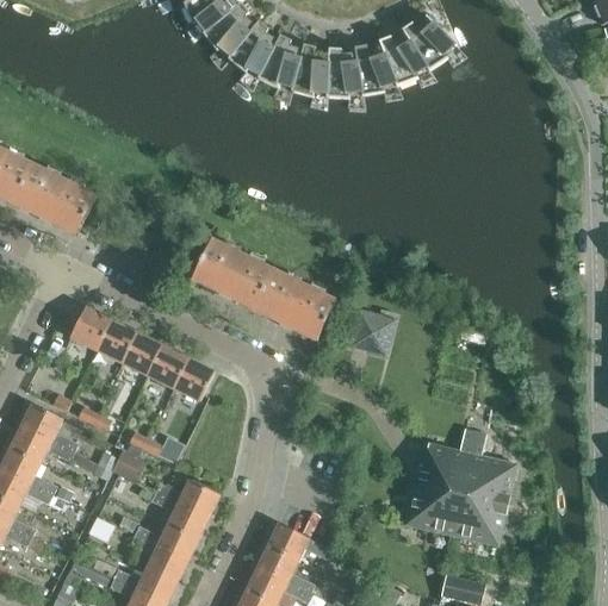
[(202,32),(202,33),(240,2),(240,1),(235,5),(231,0),(188,0),(182,4),(192,23),(193,23),(193,22),(197,19),(205,30),(202,32)]
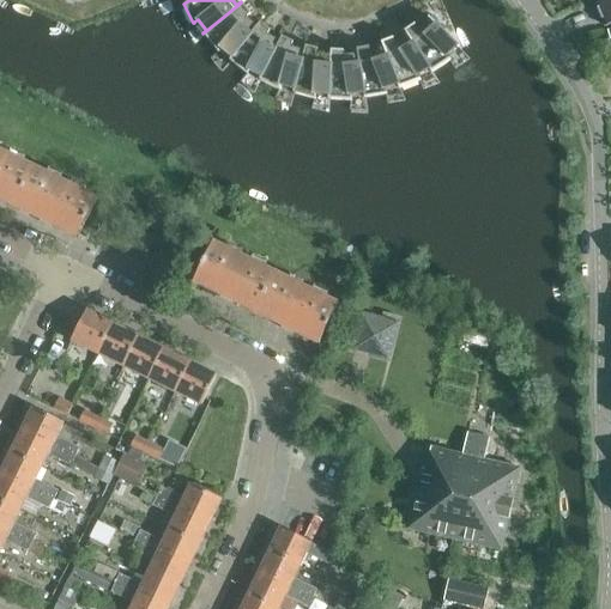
[(592,0),(603,24),(610,20),(610,0),(592,0)]
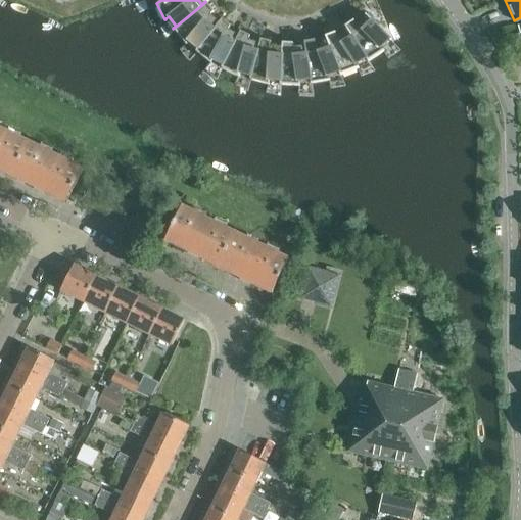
[(194,50),(221,17),(218,20),(208,13),(210,10),(211,9),(205,2),(173,29),(185,43),(186,42),(188,40),(196,47),(194,50)]
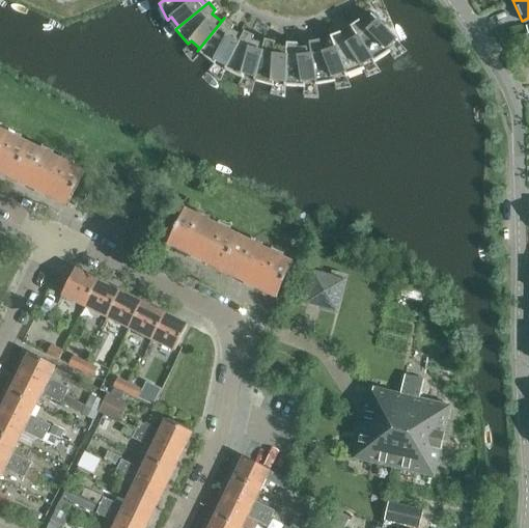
[(357,19),(349,24),(372,60),(388,50),(387,49),(385,47),(393,38),(394,39),(395,38),(369,12),(368,14),(361,22),(358,20),(357,19)]
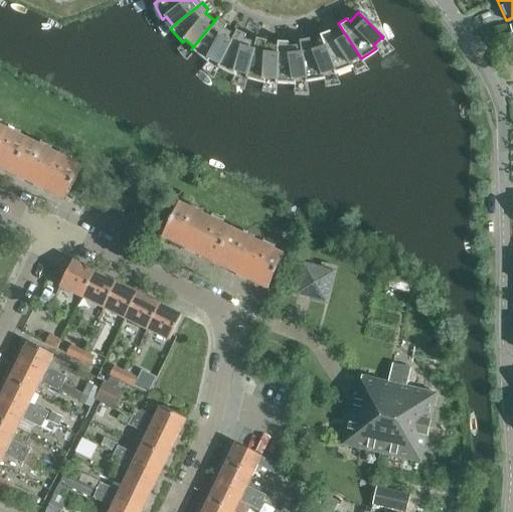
[(216,65),(217,65),(235,29),(235,28),(233,32),(223,27),(224,24),(225,23),(217,17),(191,49),(206,61),(207,60),(206,60),(208,57),(218,62),(216,65)]
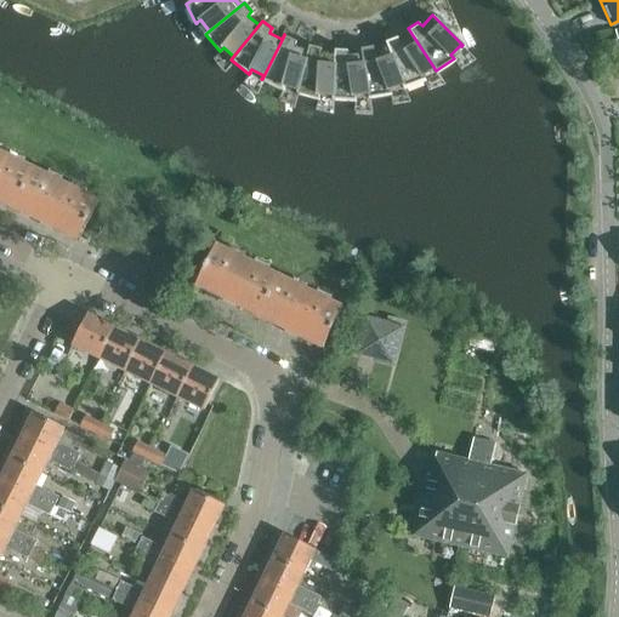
[(396,36),(385,40),(403,87),(424,79),(424,78),(422,78),(421,74),(432,67),(435,70),(436,70),(408,28),(408,29),(410,33),(399,41),(397,38),(396,36)]
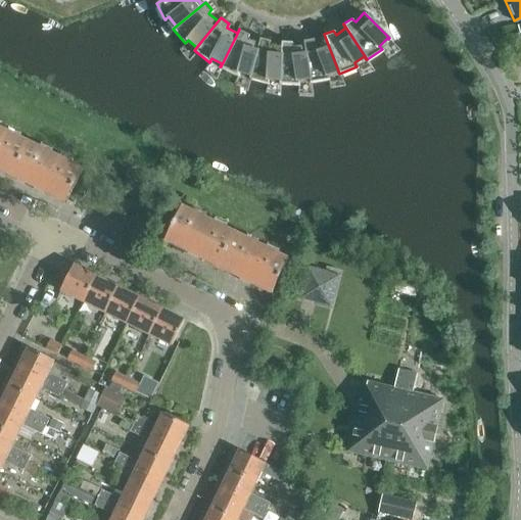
[(248,78),(249,78),(259,37),(258,37),(257,41),(247,38),(247,35),(248,34),(239,30),(221,66),(237,76),(238,75),(237,74),(238,71),(249,74),(248,78)]
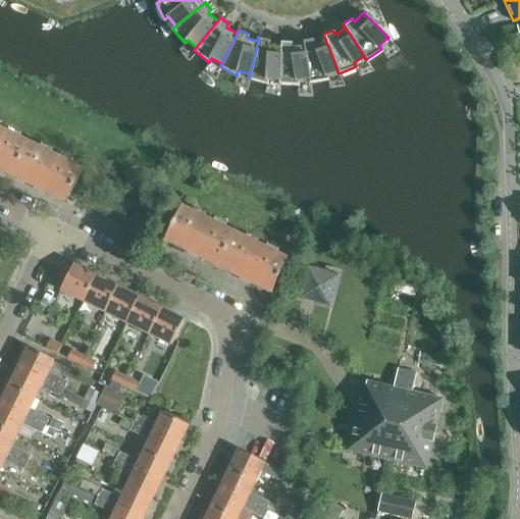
[(312,38),(303,40),(309,81),(327,78),(327,76),(326,73),(336,70),(338,73),(339,73),(323,34),(324,38),(314,42),(312,39),(312,38)]
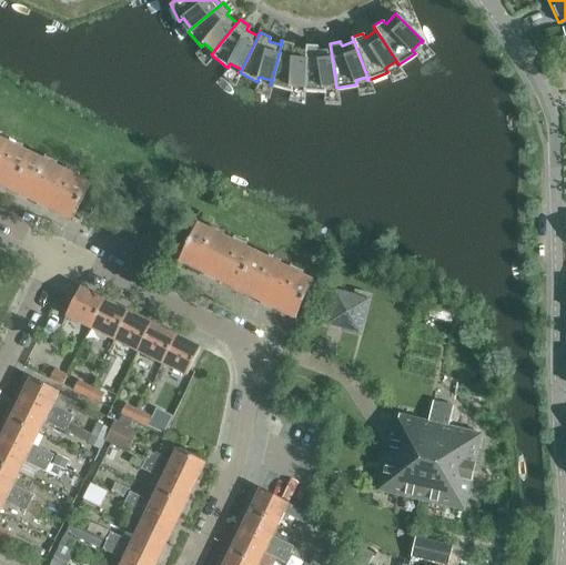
[(302,90),(303,90),(305,44),(304,44),(304,49),(292,48),(292,44),(293,43),(282,40),(271,84),(290,90),(291,89),(290,89),(291,86),(303,86),(302,90)]
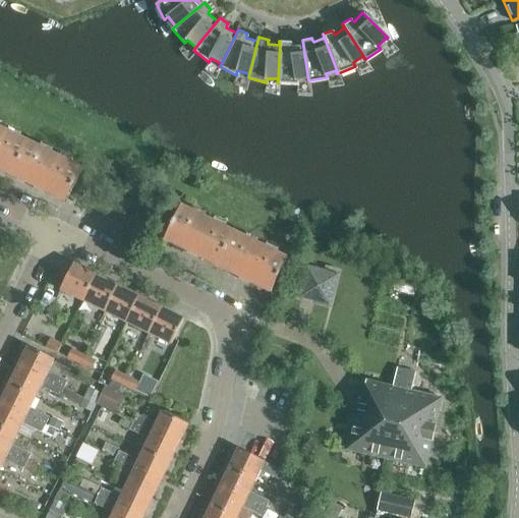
[(280,41),(278,82),(297,83),(297,82),(296,82),(296,79),(307,77),(307,80),(308,80),(302,40),(301,40),(302,44),(290,46),(290,43),(290,41),(280,41)]
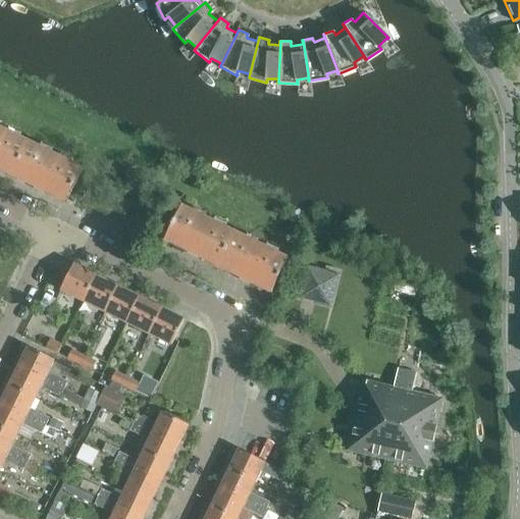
[(0,168),(64,201),(82,166),(0,125),(0,168)]
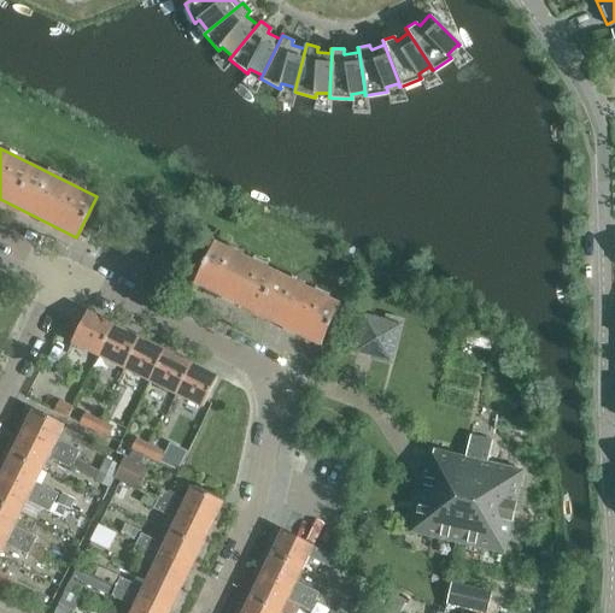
[(193,282),(320,345),(339,304),(214,241),(193,282)]
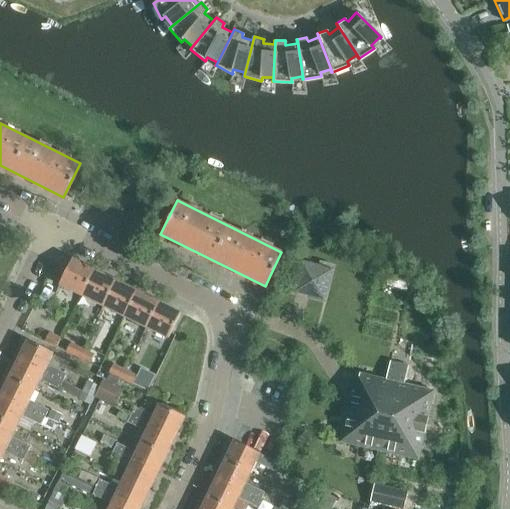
[(58,282),(80,293),(92,269),(70,258),(58,282)]
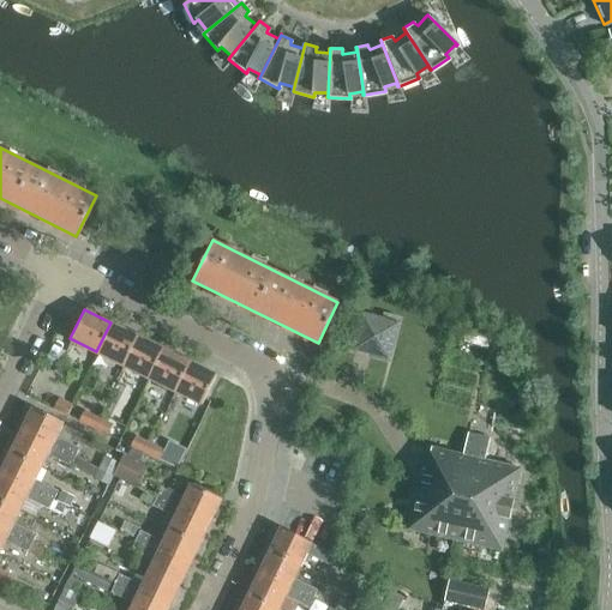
[(394,321),(360,313),(352,346),(385,355),(394,321)]
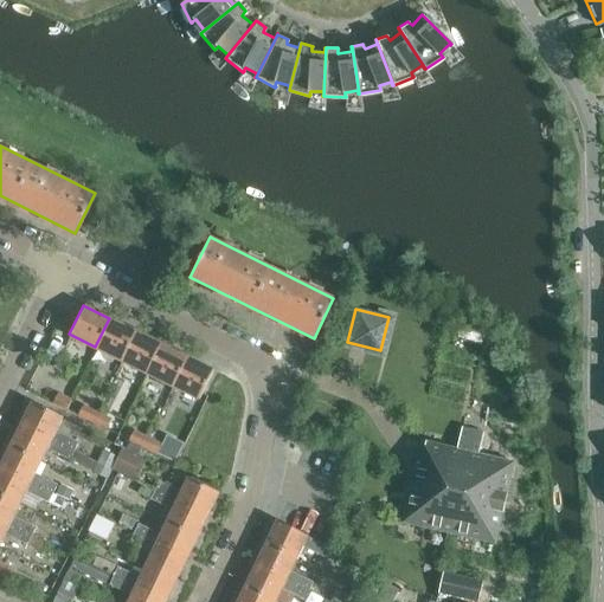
[(95,347),(121,360),(135,331),(109,318),(95,347)]
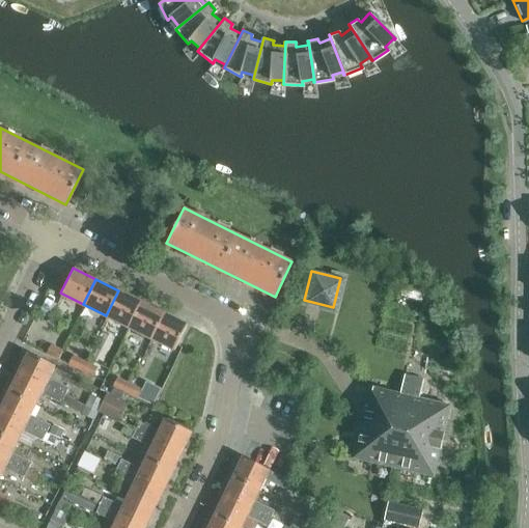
[(106,315),(129,327),(141,301),(118,290),(106,315)]
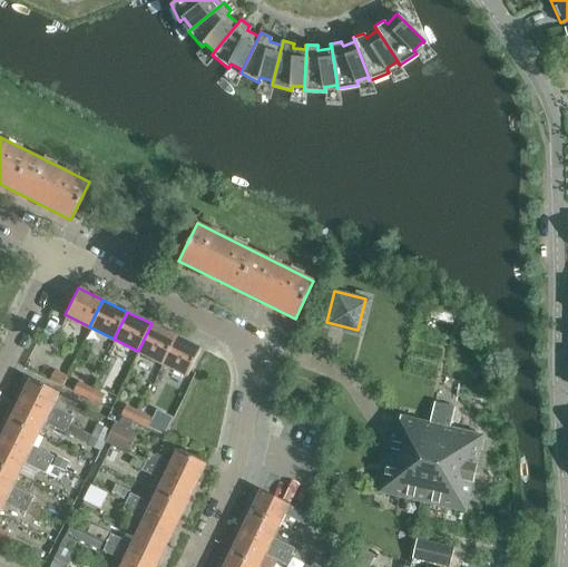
[(138,351),(163,363),(176,335),(152,323),(138,351)]
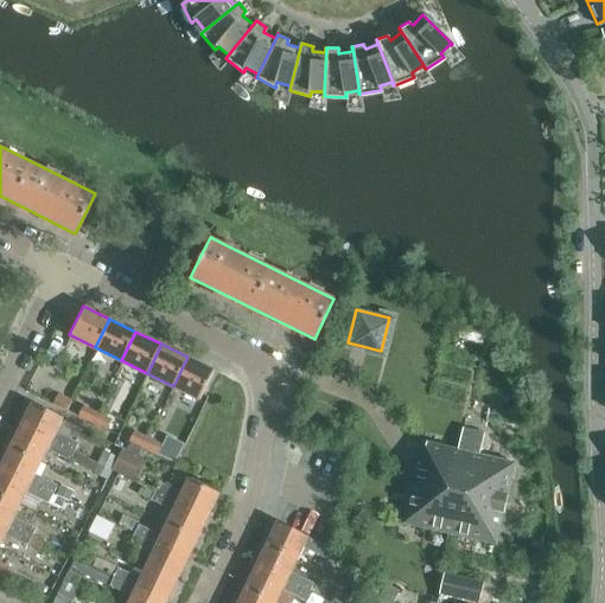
[(188,357),(173,386),(197,398),(211,369),(188,357)]
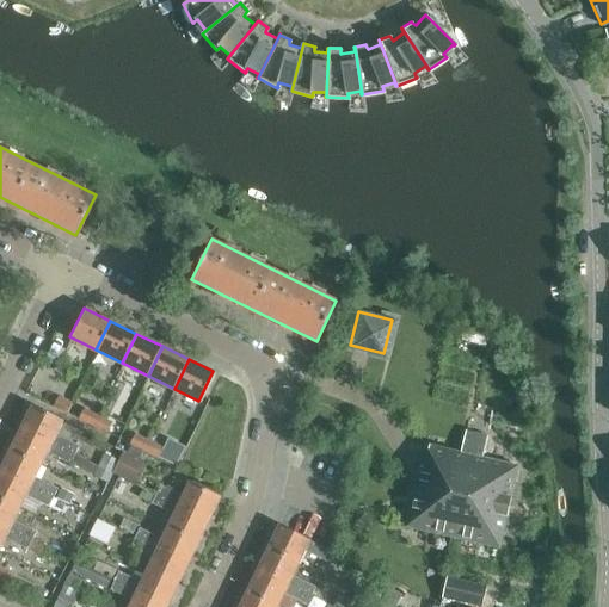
[(51,404),(66,412),(71,402),(56,395),(51,404)]
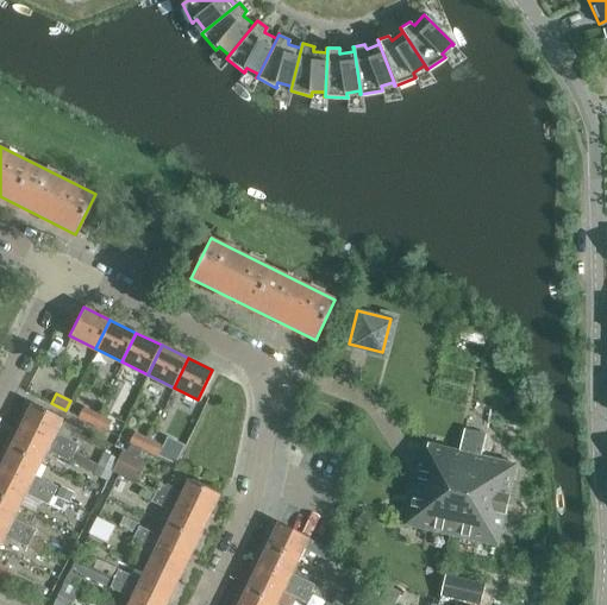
[(30,403),(19,424),(73,451),(77,441),(55,430),(61,418),(30,403)]
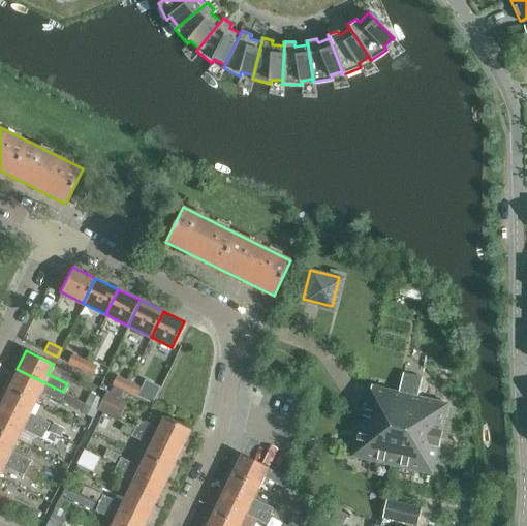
[(67,362),(79,367),(83,359),(71,352),(67,362)]
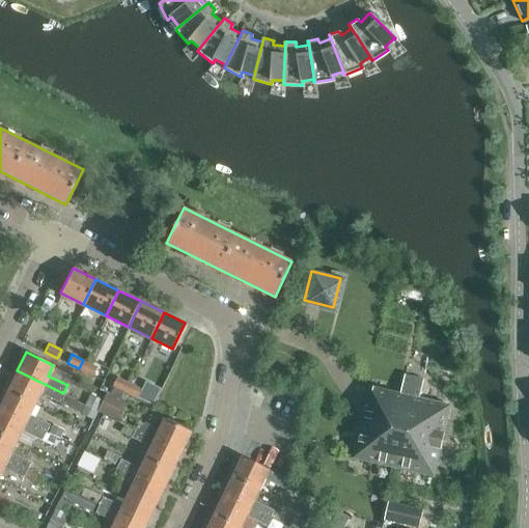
[(83,360),(79,368),(91,376),(95,366),(83,360)]
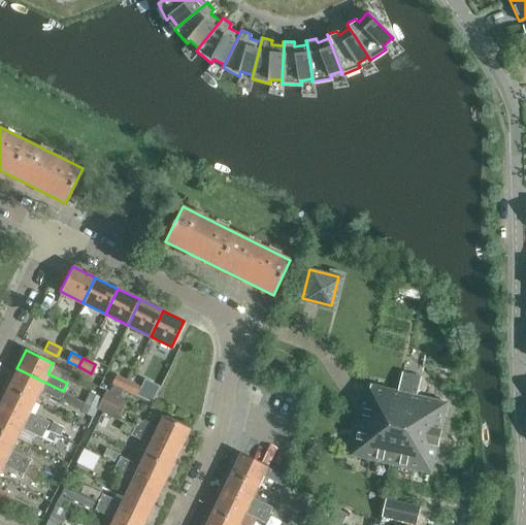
[(17,368),(7,387),(34,400),(39,389),(59,398),(63,391),(17,368)]
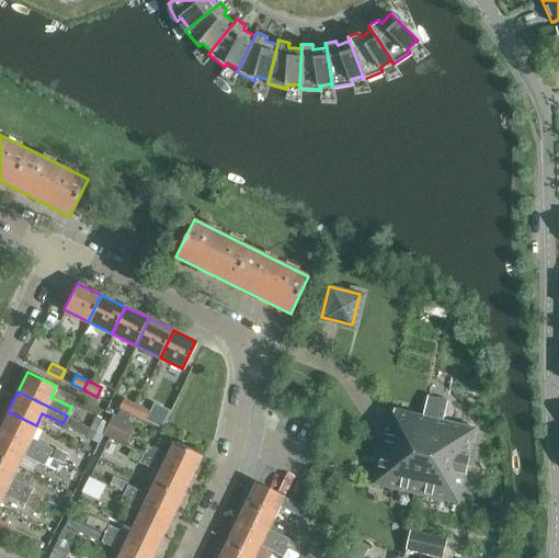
[(122,397),(117,407),(130,413),(135,403),(122,397)]
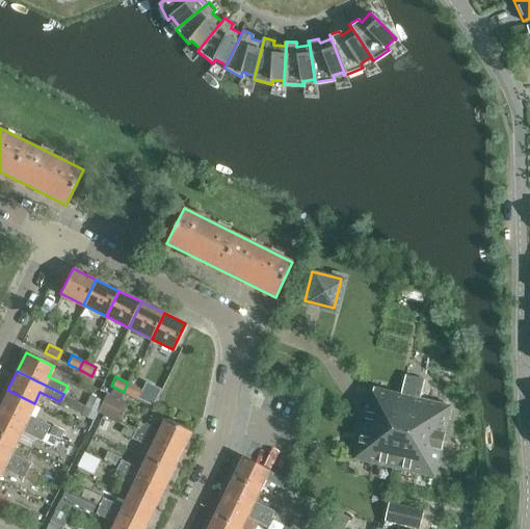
[(352,457),(433,476),(450,404),(415,396),(418,380),(403,377),(400,392),(369,386),(352,457)]
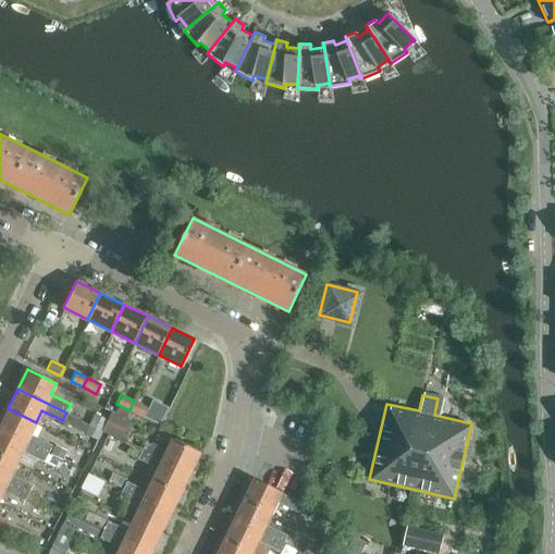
[(147,407),(134,401),(130,410),(139,416),(143,417),(147,407)]
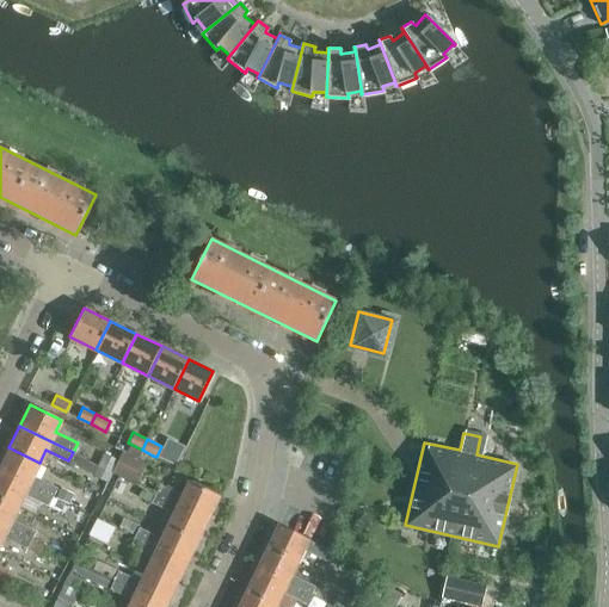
[(142,450),(128,443),(124,451),(145,460),(158,466),(161,459),(157,457),(153,456),(142,450)]
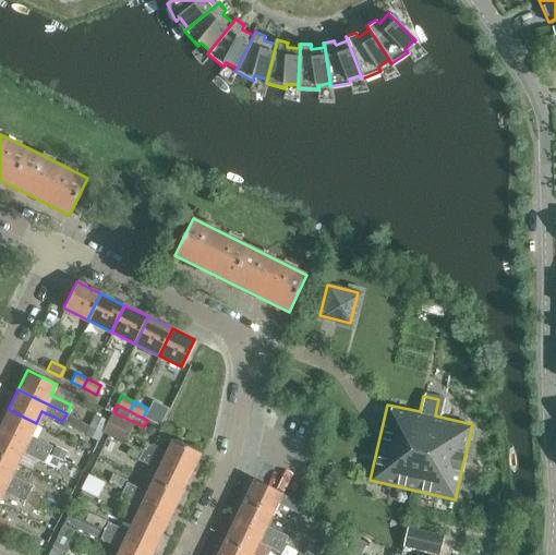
[(8,409),(0,424),(0,430),(47,453),(51,444),(31,434),(36,423),(8,409)]
